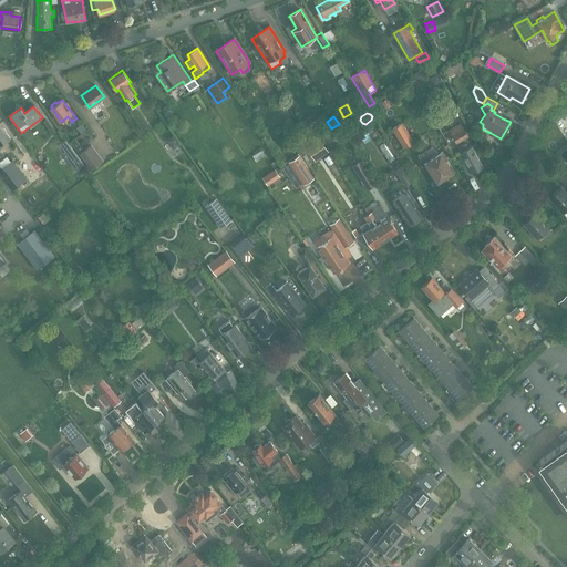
[(393,129),(404,147),(413,142),(402,123),(393,129)]
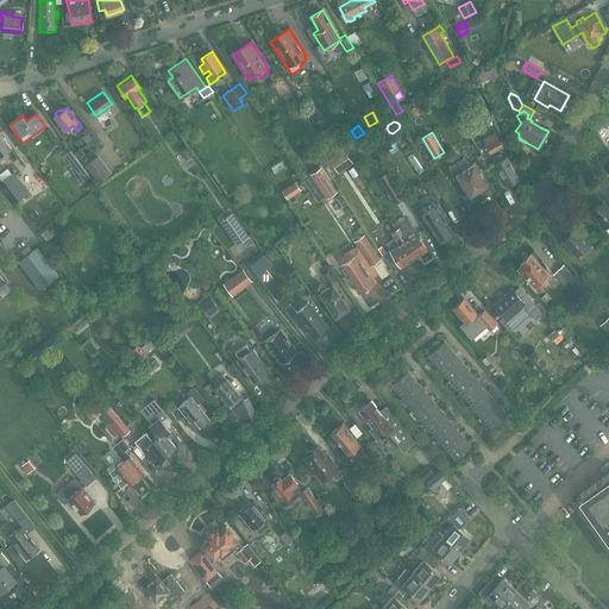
[(483,139),(491,152),(503,146),(495,132),(483,139)]
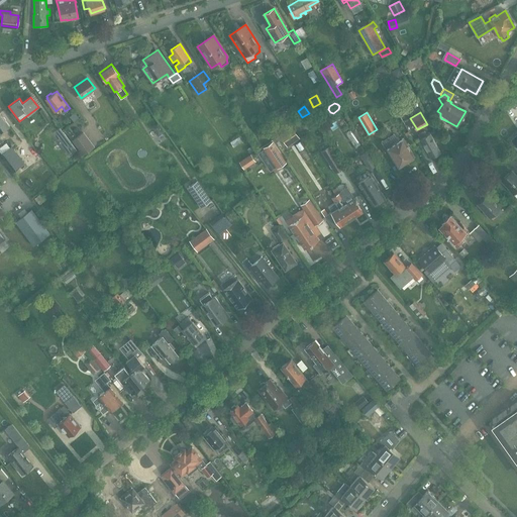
[(0,133),(9,126),(0,113),(0,133)]
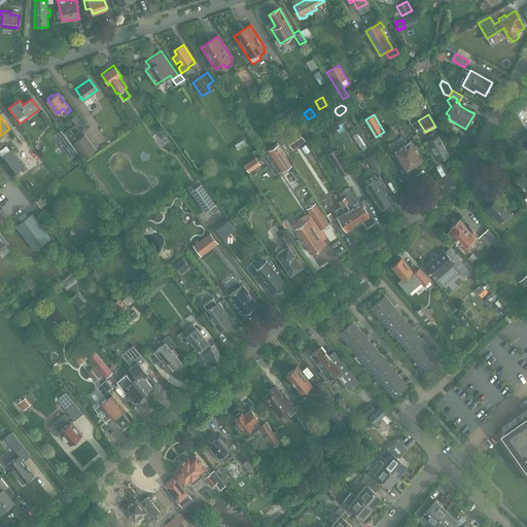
[(80,119),(76,115),(71,119),(75,124),(80,119)]
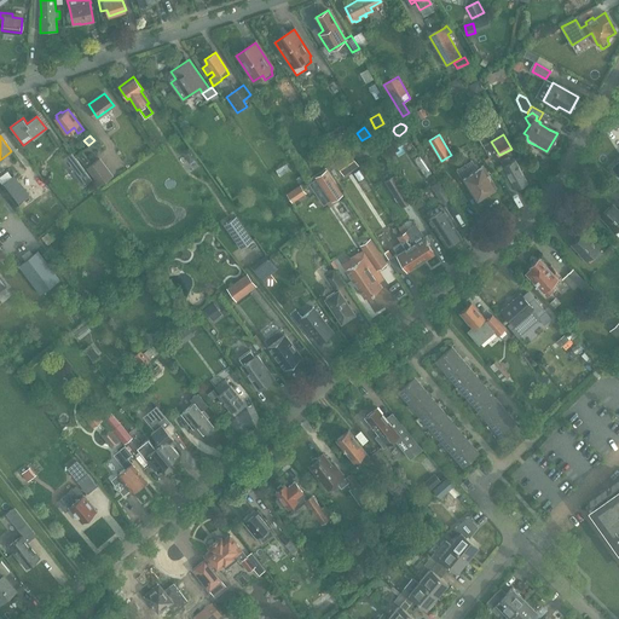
[(370,152),(364,143),(351,151),(358,161),(370,152)]
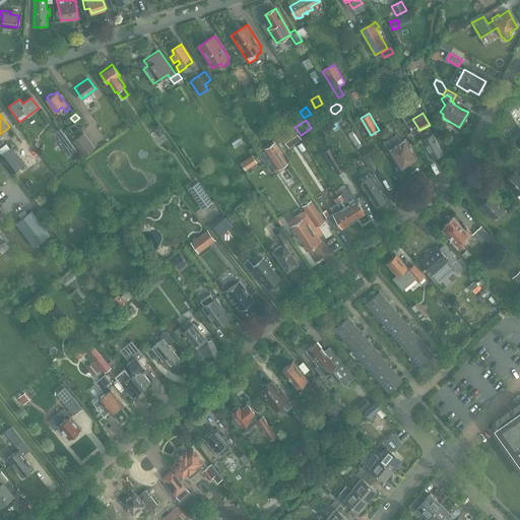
[(165,132),(158,124),(152,128),(159,136),(165,132)]
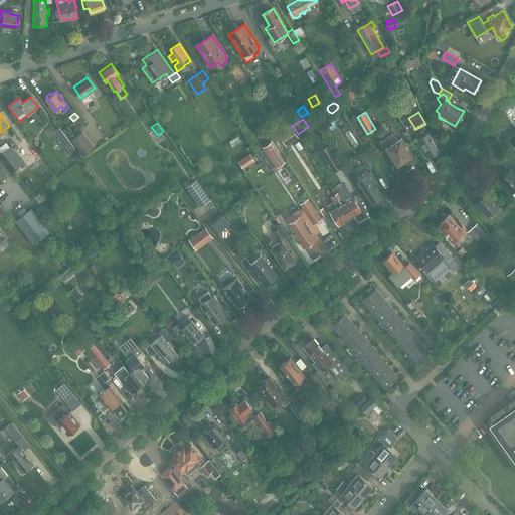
[(59,127),(52,133),(69,155),(76,150),(59,127)]
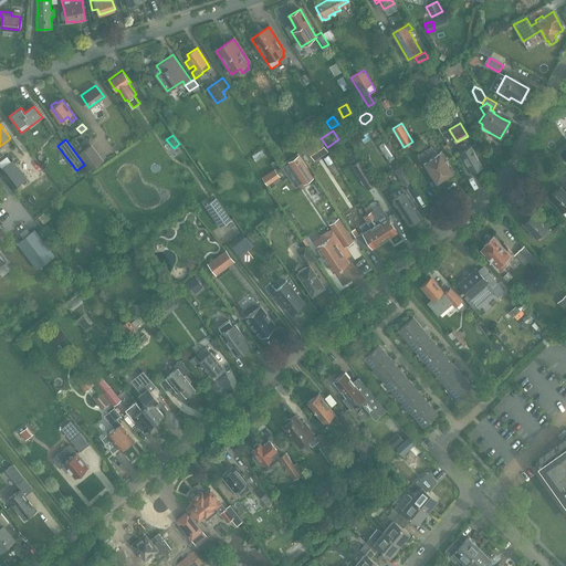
[(321,140),(307,149),(315,160),(328,152),(321,140)]
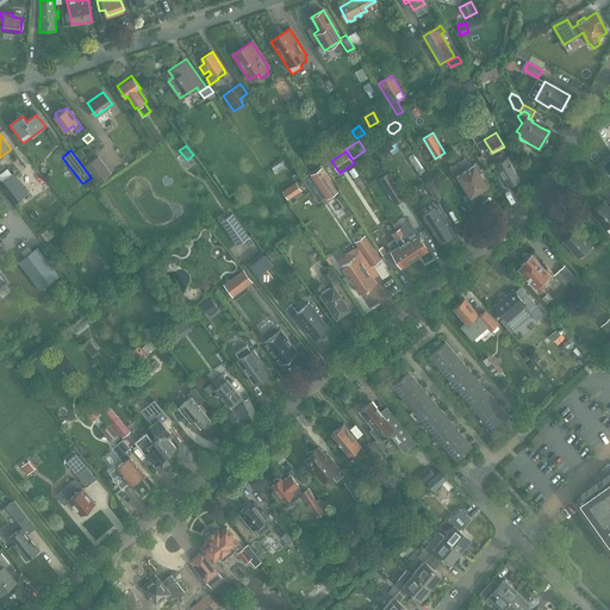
[(502,154),(493,159),(508,186),(520,180),(508,157),(504,160),(502,154)]
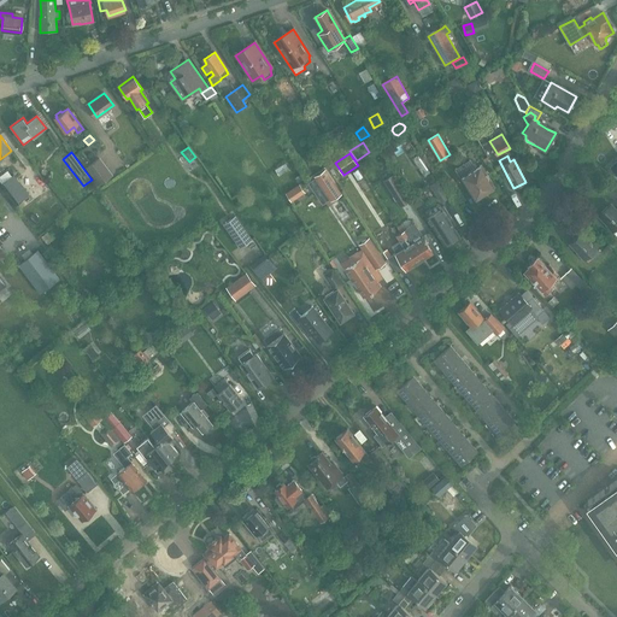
[(111,175),(99,158),(87,168),(99,183),(111,175)]
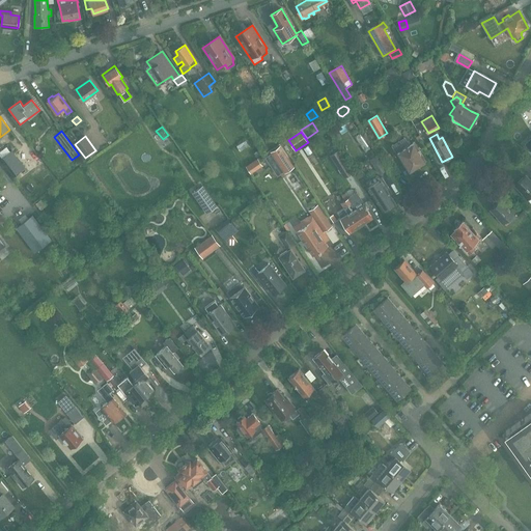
[(392,145),(409,171),(425,161),(414,141),(409,144),(404,138),(392,145)]
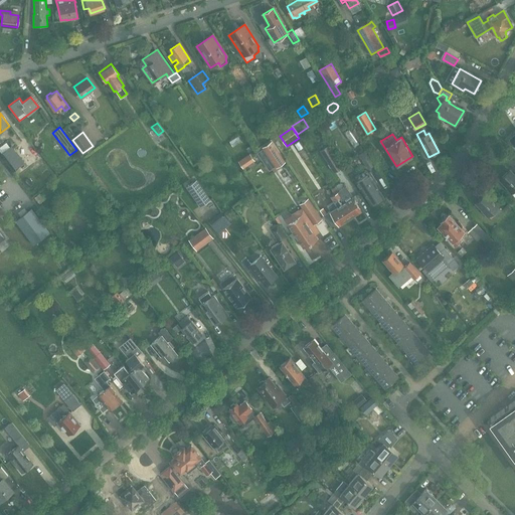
[(263,147),(264,148),(276,166),(277,167),(285,162),(271,142),(263,147)]
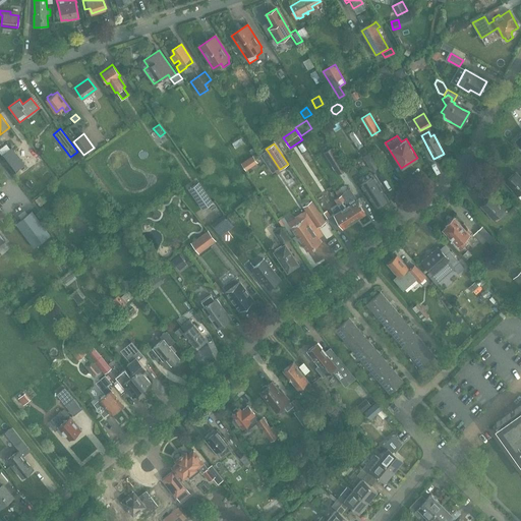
[(11,153),(7,148),(1,153),(5,158),(11,153)]
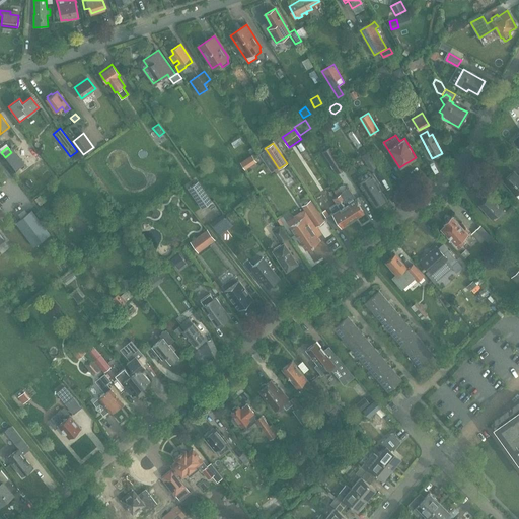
[(329,148),(323,152),(338,173),(344,169),(329,148)]
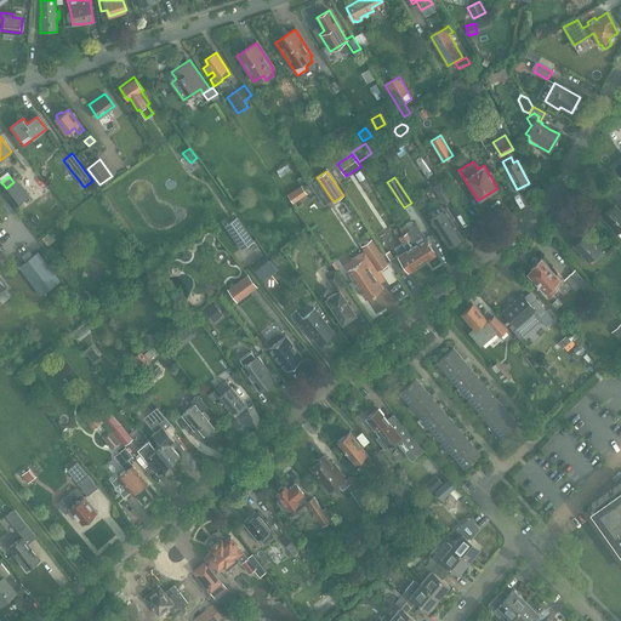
[(439,182),(433,187),(444,203),(450,198),(439,182)]
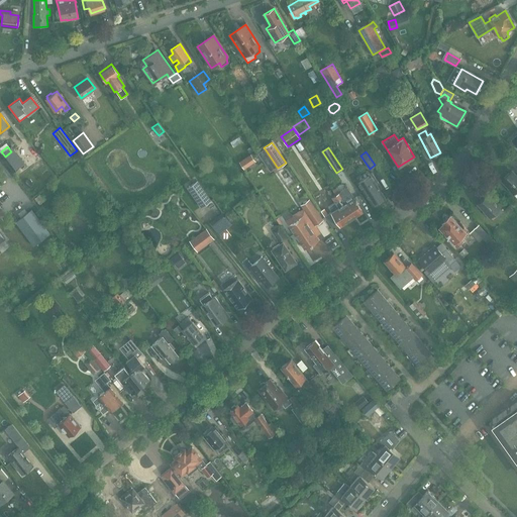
[(24,163),(16,152),(4,163),(11,173),(24,163)]
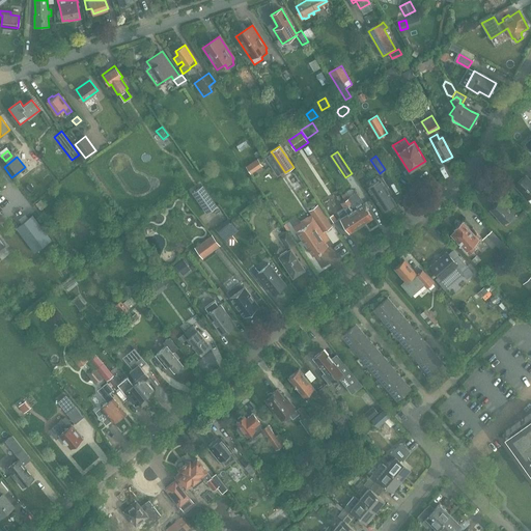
[(257,159),(246,166),(250,172),(261,165),(257,159)]
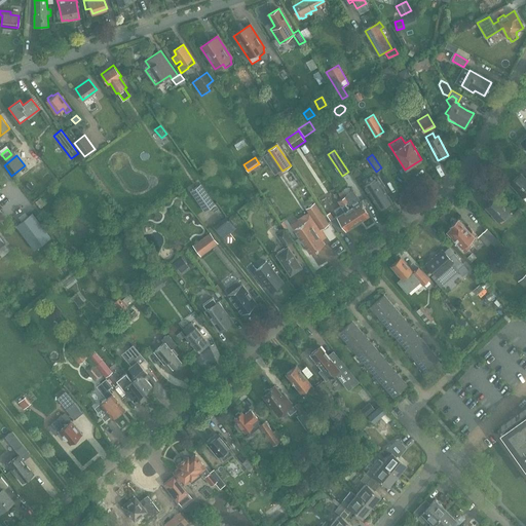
[(379,208),(391,200),(386,193),(388,191),(377,175),(376,176),(374,175),(372,174),(363,180),(362,183),(368,192),(369,191),(379,208)]
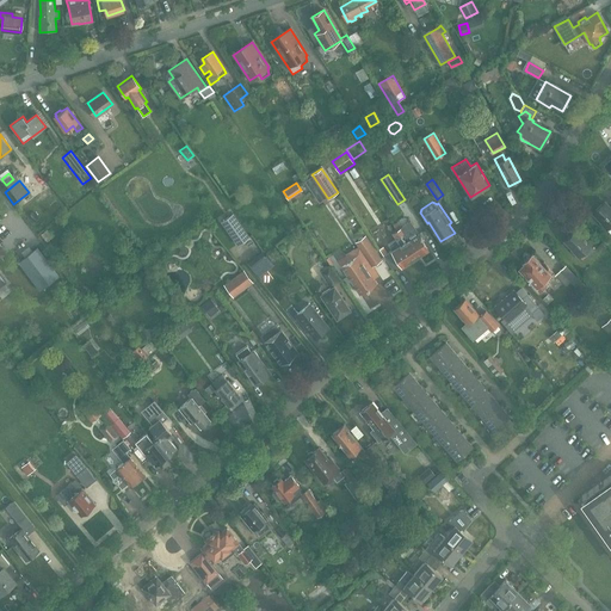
[(600,222),(606,228),(610,223),(610,208),(610,209),(604,202),(593,211),(602,221),(600,222)]
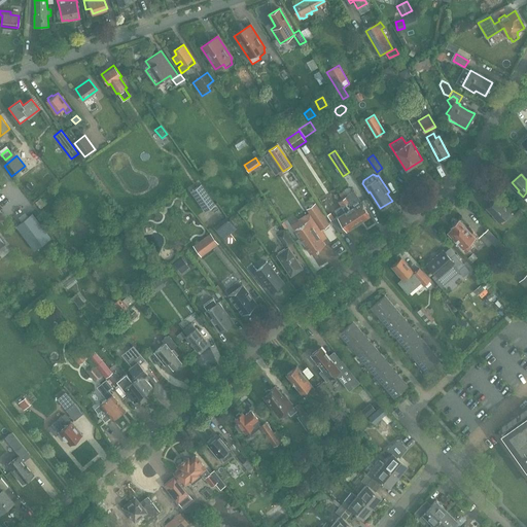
[(201,184),(191,191),(205,211),(215,204),(201,184)]
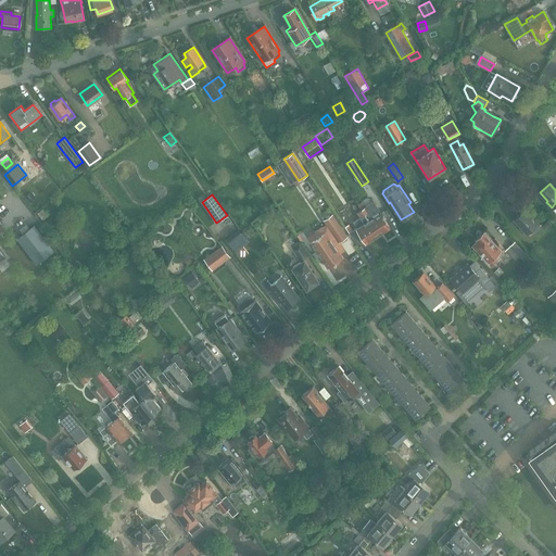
[(366,207),(362,210),(378,235),(390,227),(380,213),(374,202),(366,207)]
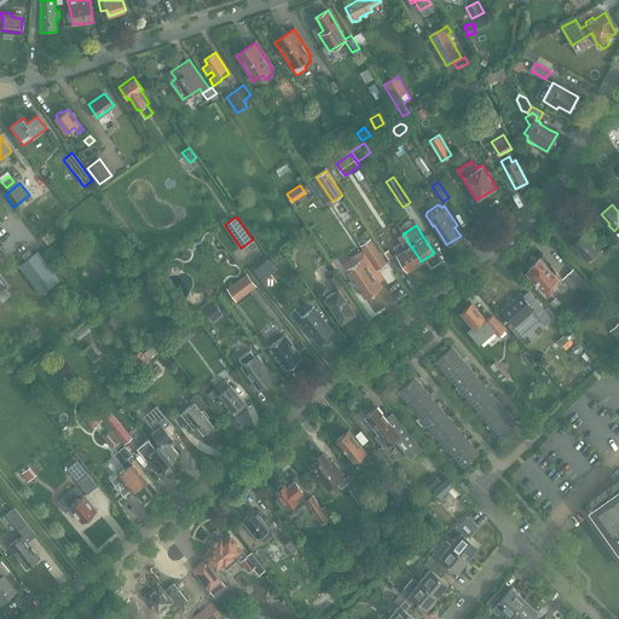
[(593,253),(596,258),(602,253),(597,248),(601,246),(591,237),(589,239),(583,232),(572,243),(580,252),(579,253),(585,260),(593,253)]
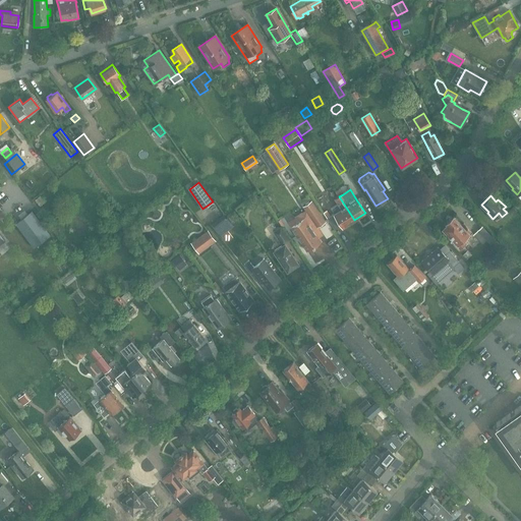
[(334,230),(341,225),(343,228),(354,220),(339,196),(335,198),(338,204),(331,209),(334,214),(331,216),(327,211),(324,213),(334,230)]
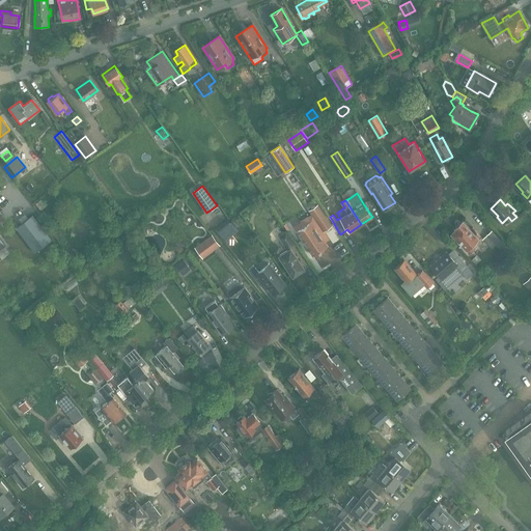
[(308,217),(300,222),(303,226),(296,231),(312,255),(327,245),(323,240),(327,236),(325,231),(332,226),(317,204),(309,211),(313,217),(309,219),(308,217)]
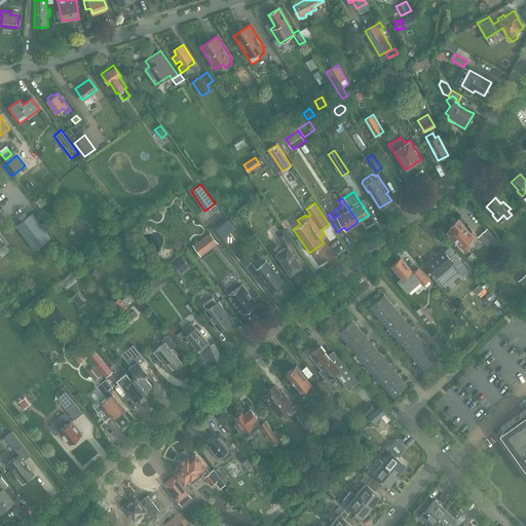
[(32,214),(16,225),(34,249),(49,236),(32,214)]
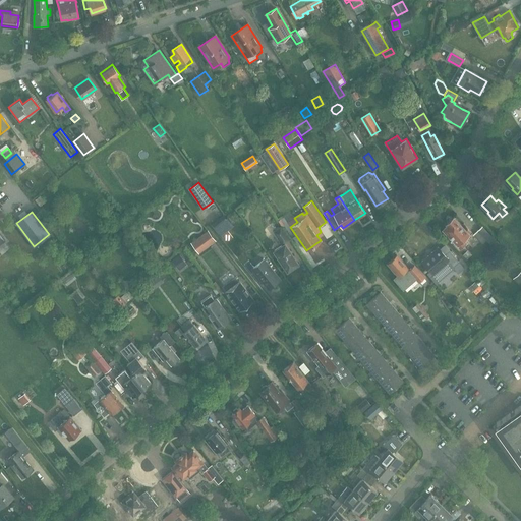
[(463,237),(470,230),(463,223),(462,224),(453,215),(452,216),(452,215),(448,214),(446,216),(447,220),(448,221),(447,222),(448,223),(443,227),(460,245),(465,240),(463,237)]
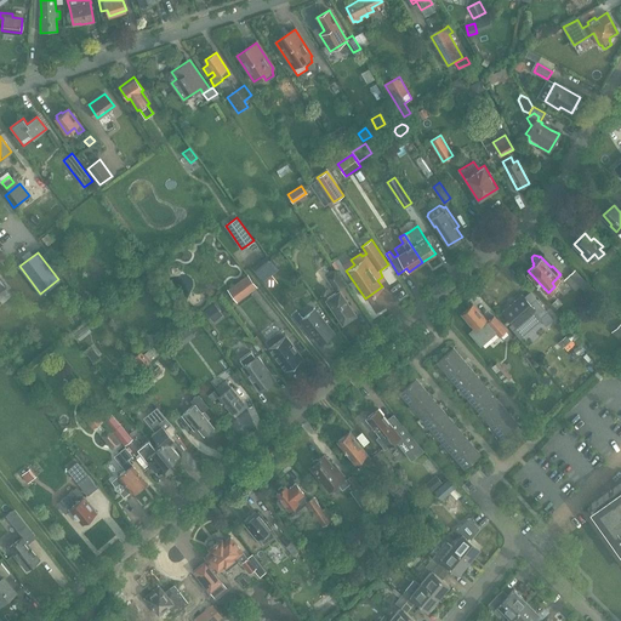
[(265,256),(252,267),(271,289),(278,283),(272,275),(277,272),(265,256)]
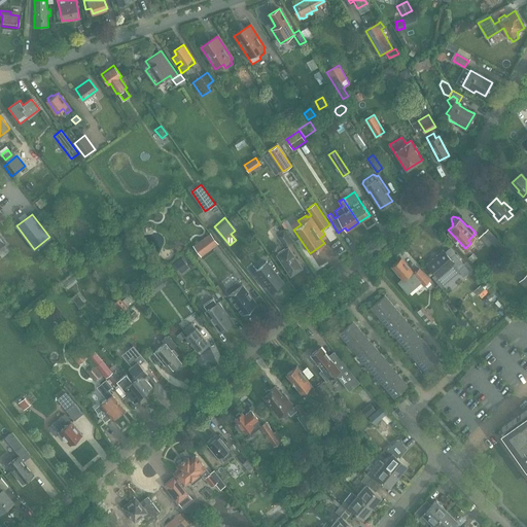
[(288,246),(293,243),(284,230),(277,235),(285,247),(277,253),(290,274),(302,266),(288,246)]
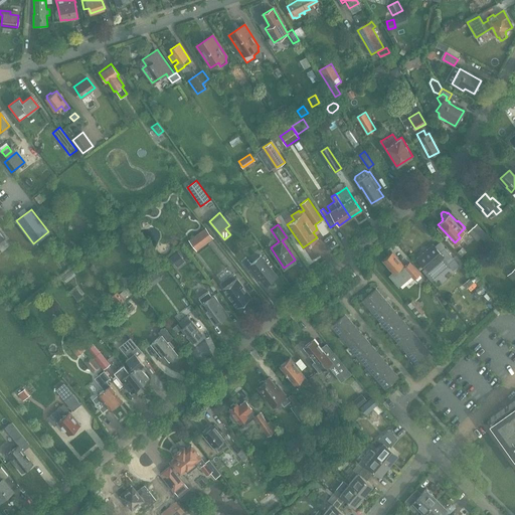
[(490,247),(495,243),(477,224),(472,228),(490,247)]
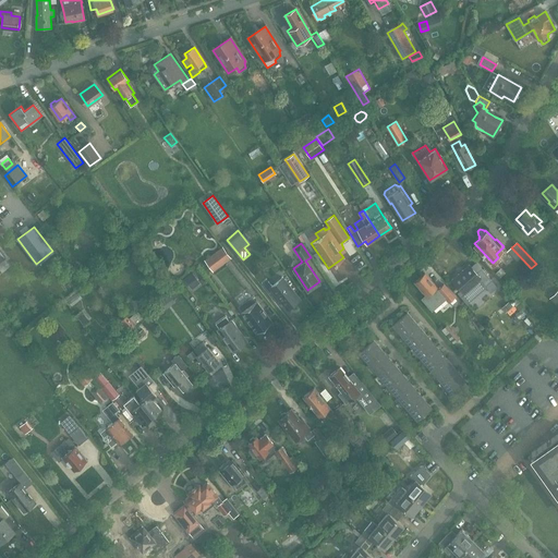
[(213,270),(230,257),(222,247),(205,261),(213,270)]
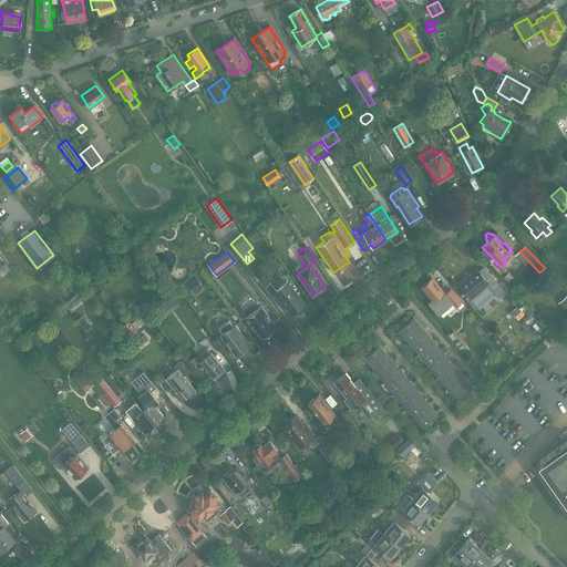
[(459,284),(471,298),(482,287),(485,291),(490,287),(492,289),(498,284),(488,272),(483,277),(476,268),(459,284)]
